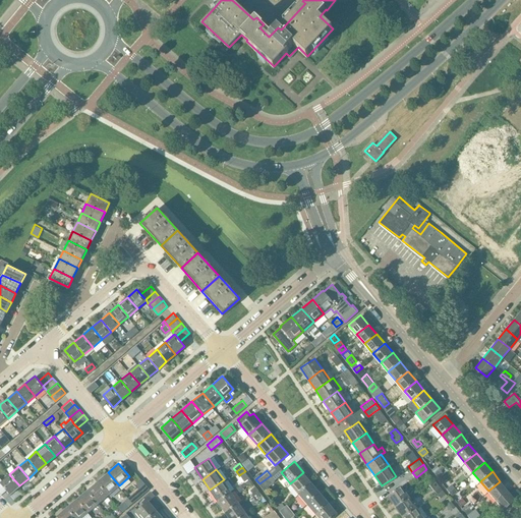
[(98,480),(109,494),(119,485),(108,472),(98,480)]
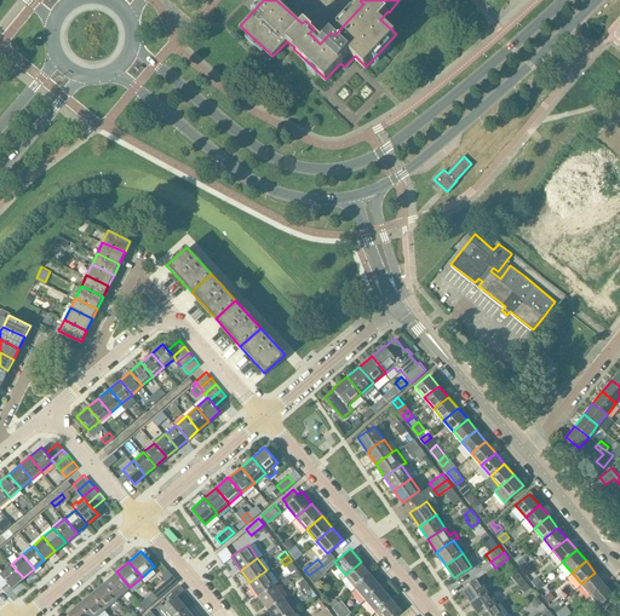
[(355,587),(372,574),(361,562),(345,575),(355,587)]
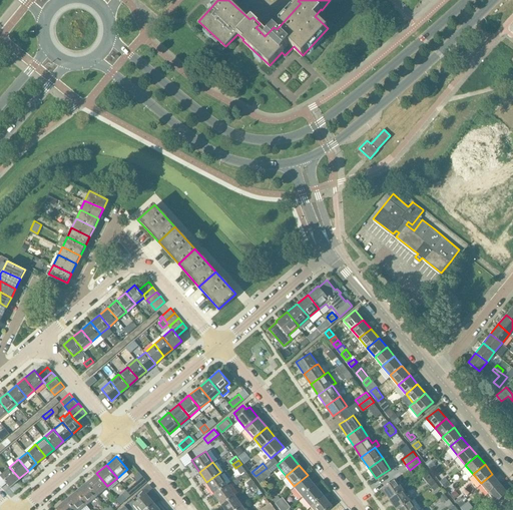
[(19,478),(9,467),(2,472),(0,469),(0,484),(1,486),(6,482),(10,486),(19,478)]
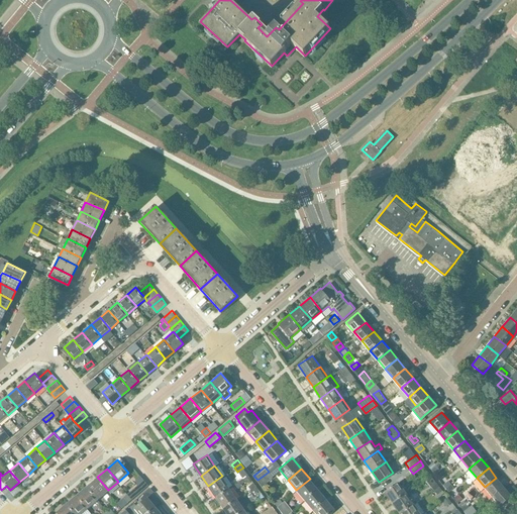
[(273,477),(273,476),(269,472),(257,480),(262,485),(273,477)]
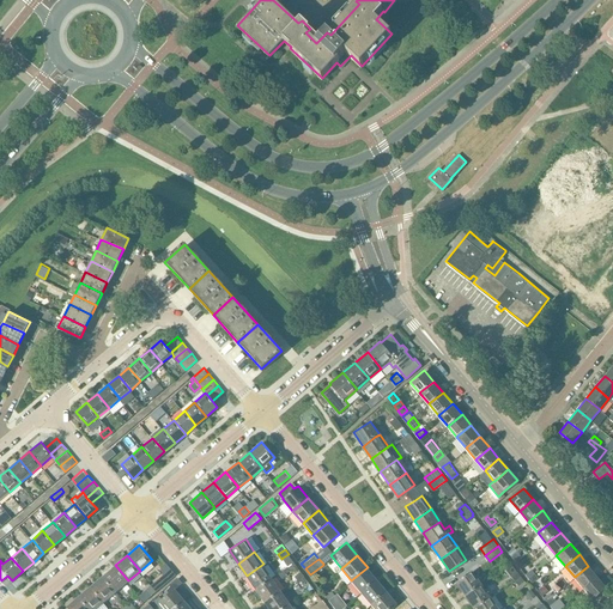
[(298,566),(293,560),(284,568),(277,573),(281,578),(287,573),(286,572),(292,567),(295,568),(298,566)]
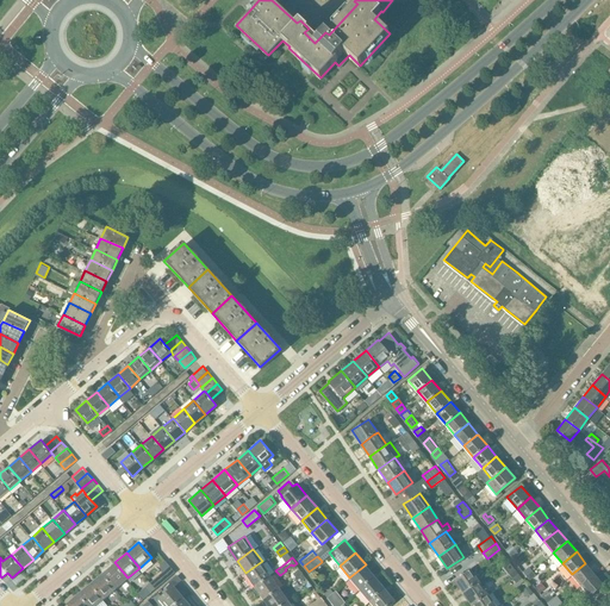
[(254,586),(271,574),(262,561),(246,573),(254,586)]
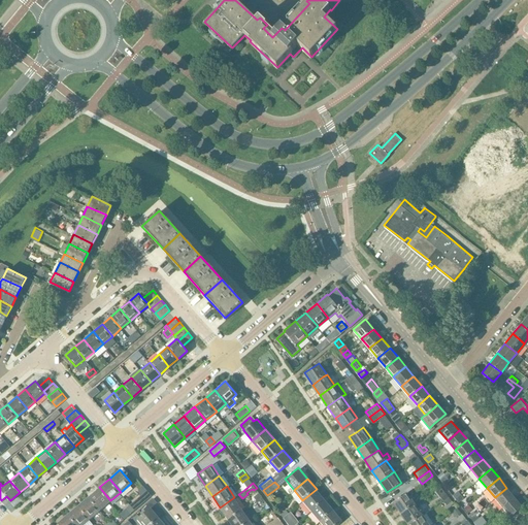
[(110,500),(99,487),(89,496),(100,510),(110,500)]
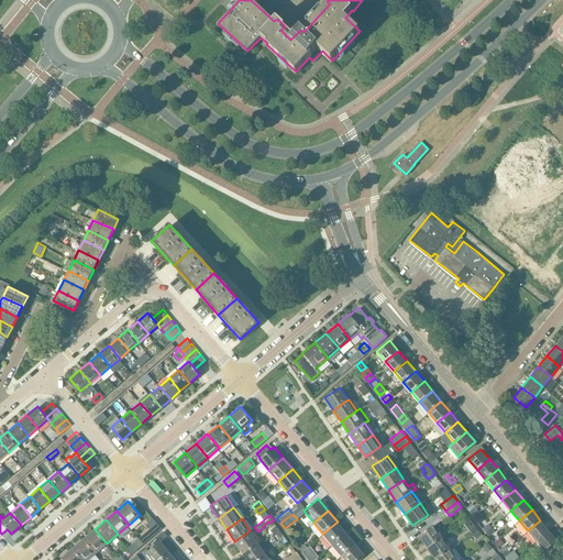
[(537,541),(549,530),(540,520),(528,530),(537,541)]
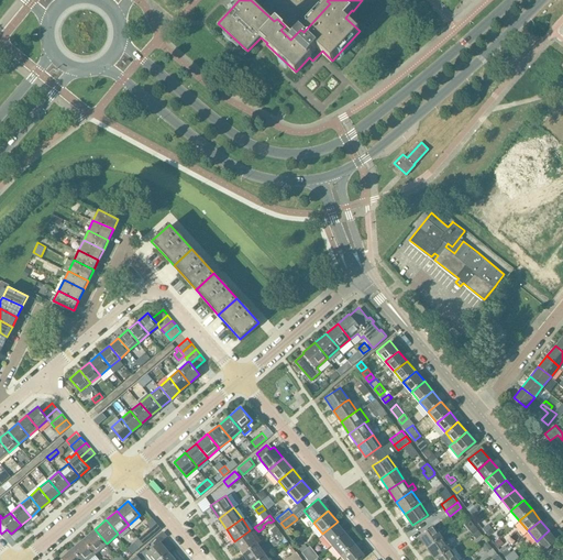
[(332,545),(346,533),(338,522),(322,534),(332,545)]
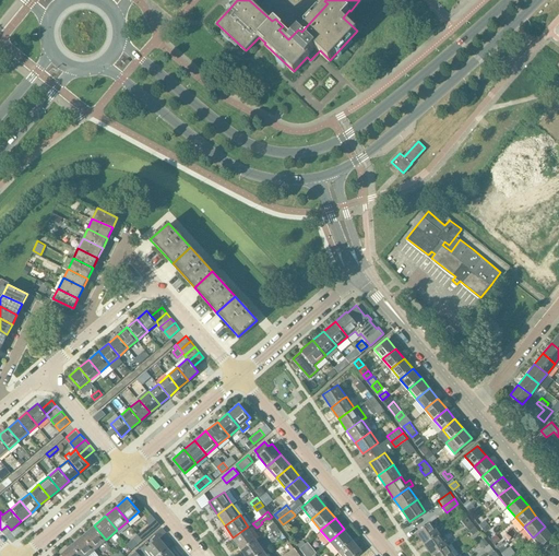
[(425,543),(440,533),(431,520),(416,531),(425,543)]
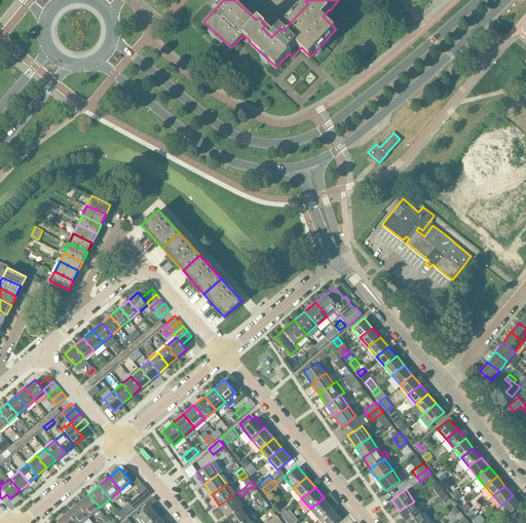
[(458,490),(453,495),(456,499),(462,495),(458,490)]
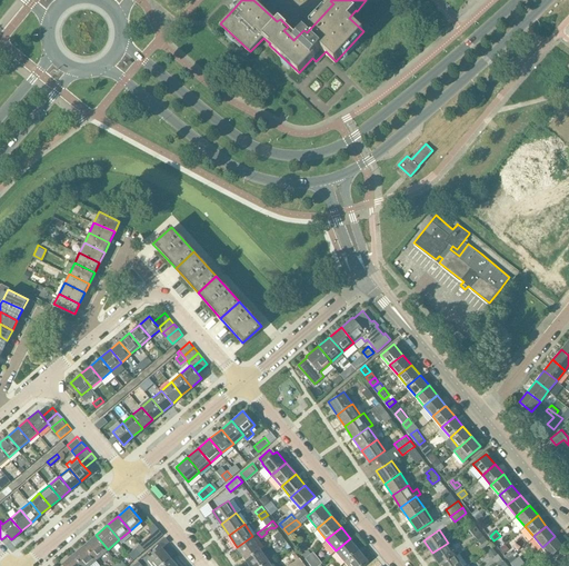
[(108,549),(96,535),(85,544),(97,558),(108,549)]
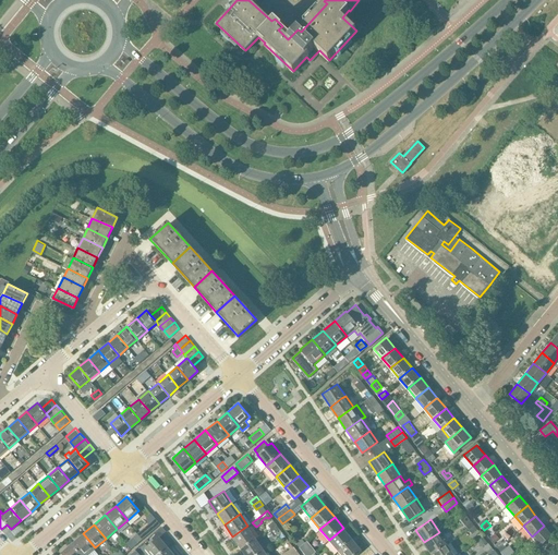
[(145,526),(137,532),(142,538),(149,531),(145,526)]
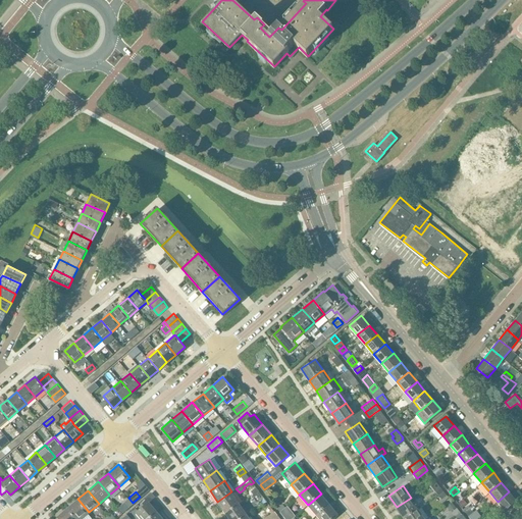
[(225,513),(240,503),(231,491),(217,502),(225,513)]
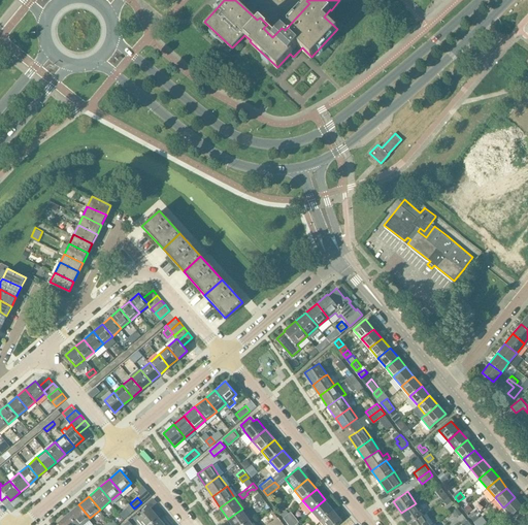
[(503,506),(503,507),(510,517),(523,506),(515,497),(503,506)]
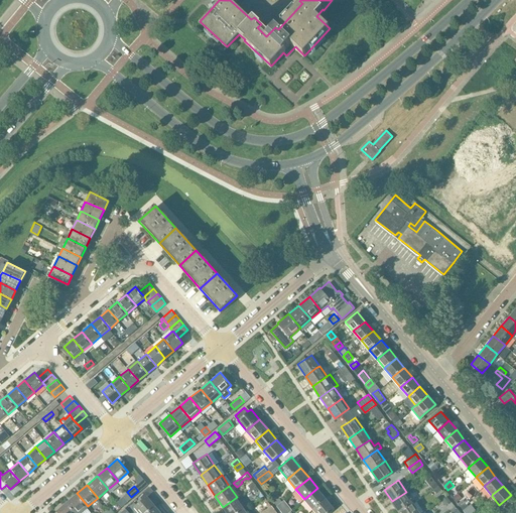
[(312,509),(326,498),(317,488),(304,499),(312,509)]
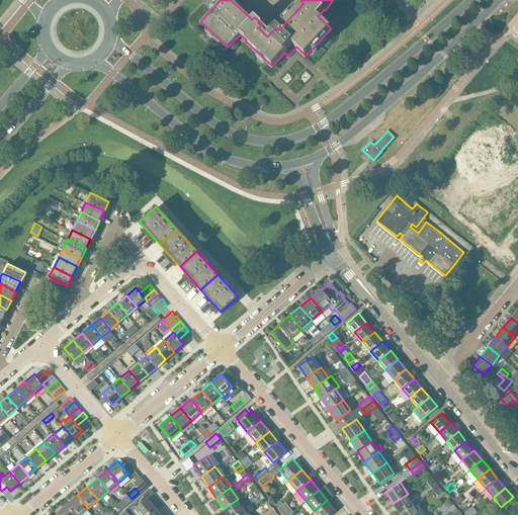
[(401,514),(415,504),(408,494),(394,503),(401,514)]
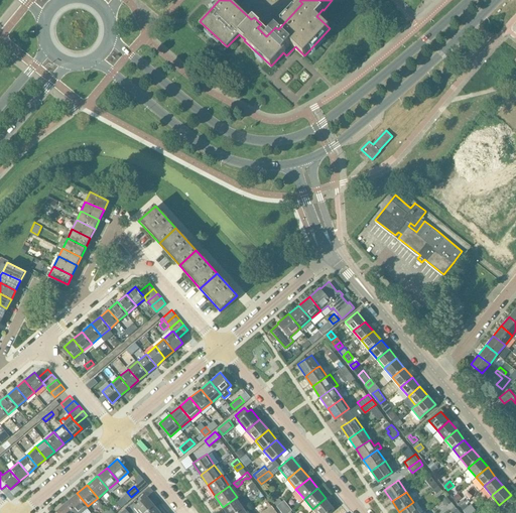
[(79,512),(88,506),(77,493),(67,501),(76,512),(79,512)]
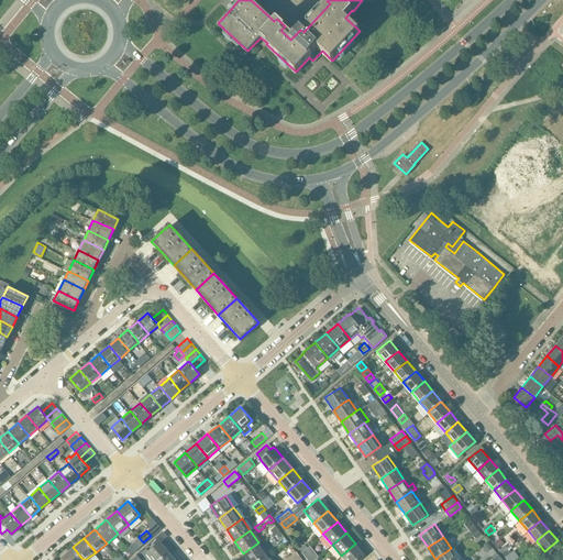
[(152,559),(159,559),(170,552),(161,540),(146,552),(152,559)]
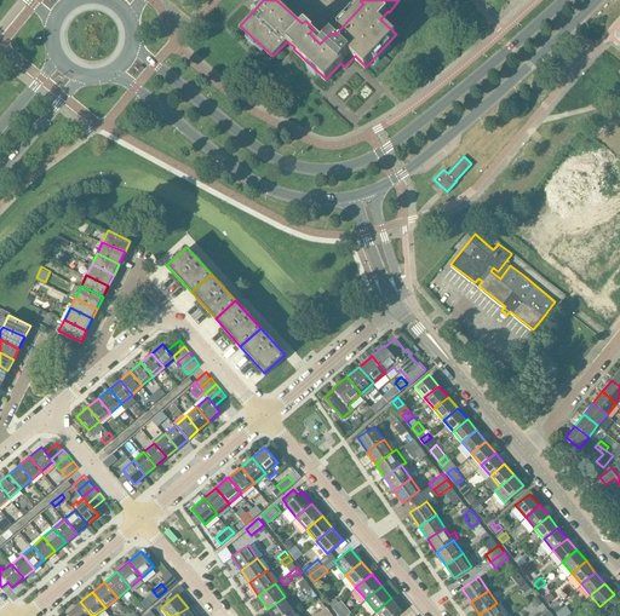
[(532,599),(530,599),(535,605),(541,600),(537,594),(532,599)]
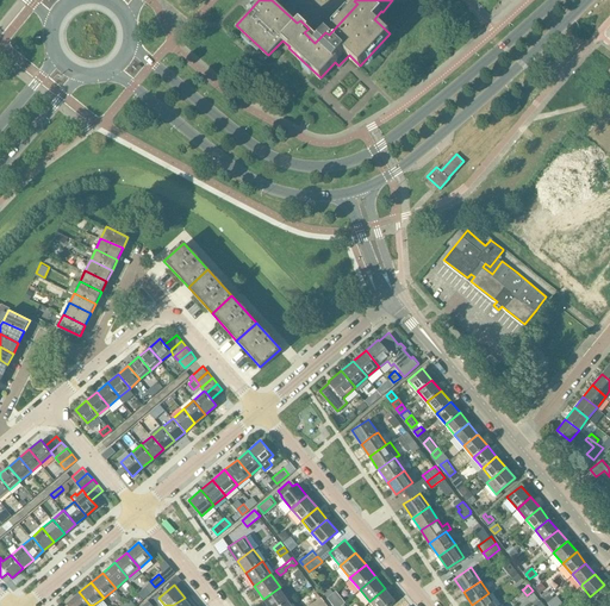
[(268,605),(279,605),(288,600),(280,587),(263,599),(268,605)]
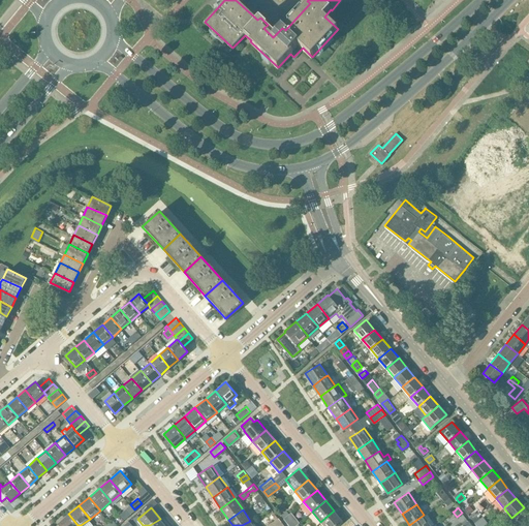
[(334,511),(320,522),(323,525),(336,525),(343,521),(334,511)]
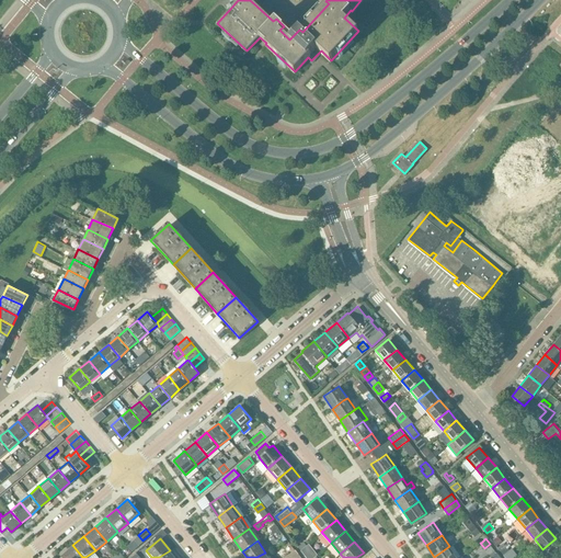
[(306,545),(300,549),(304,553),(305,554),(311,548),(311,546),(309,543),(307,544),(306,545)]
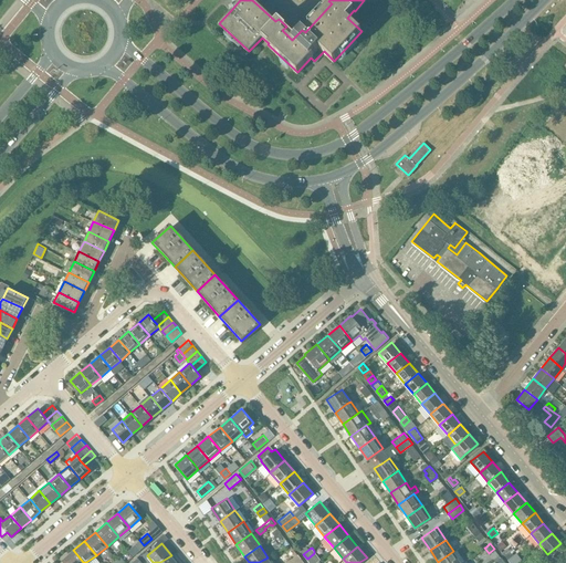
[(510,549),(504,554),(507,559),(514,554),(510,549)]
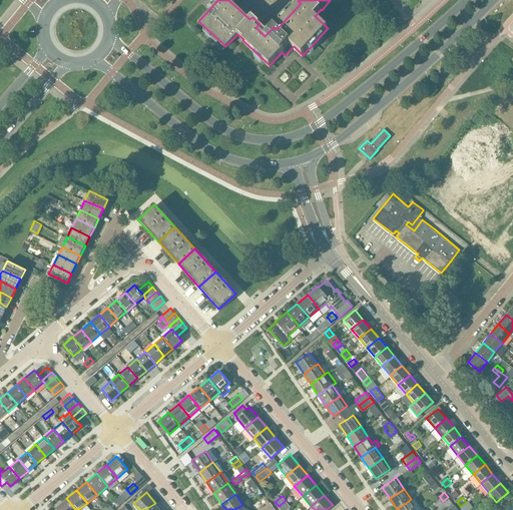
[(75,509),(66,498),(56,507),(57,509),(75,509)]
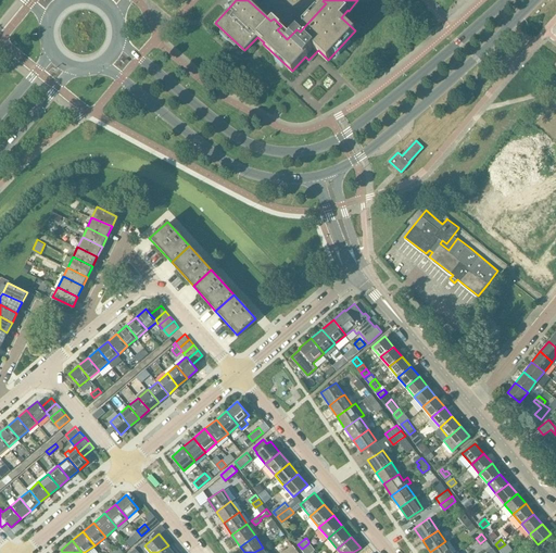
[(488,540),(481,544),(484,549),(485,549),(491,544),(488,540)]
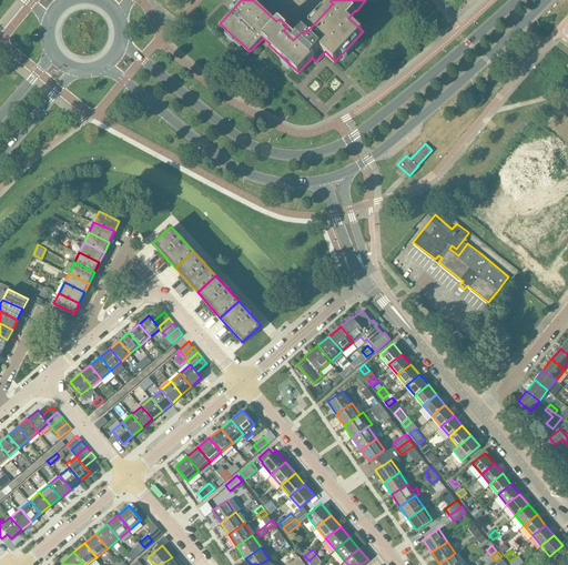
[(439,564),(463,564),(455,553),(439,564)]
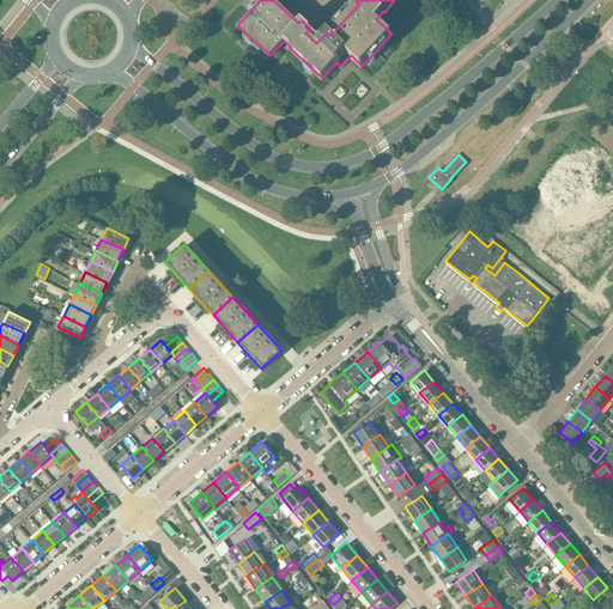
[(310,608),(319,608),(327,603),(322,598),(309,608),(310,608)]
